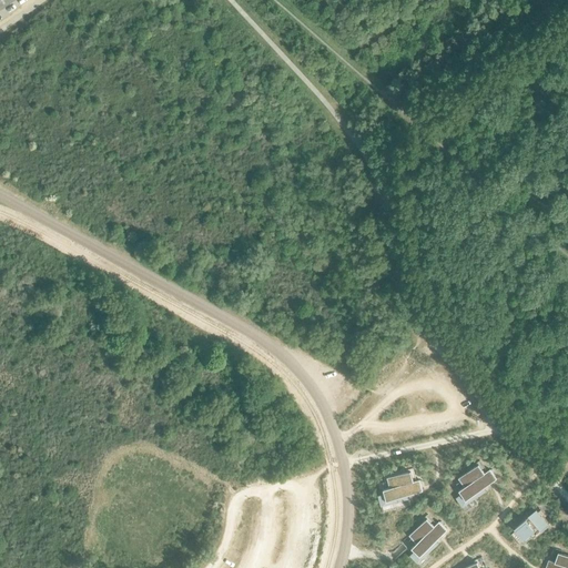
[(478,464),(458,478),(464,487),(485,473),(478,464)]
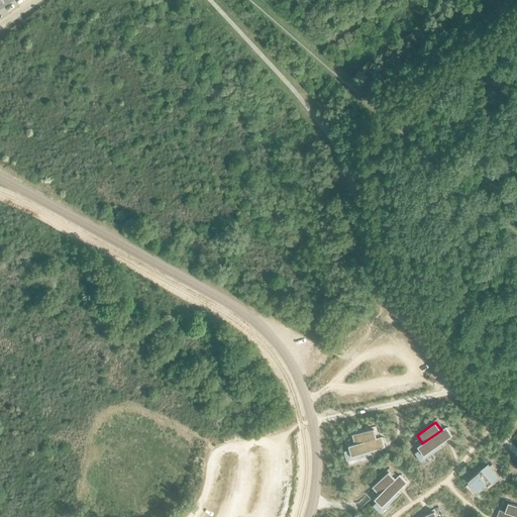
[(422,443),(417,446),(420,450),(423,455),(427,453),(451,436),(448,430),(445,427),(441,430),(422,443)]
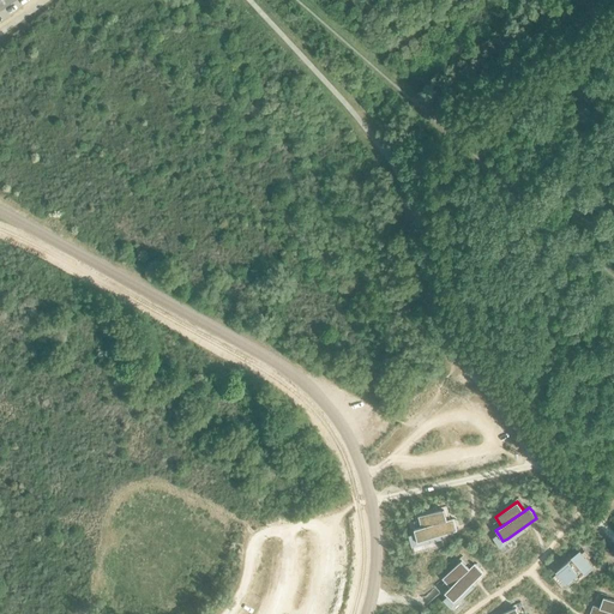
[(444,510),(417,516),(421,528),(446,521),(444,510)]
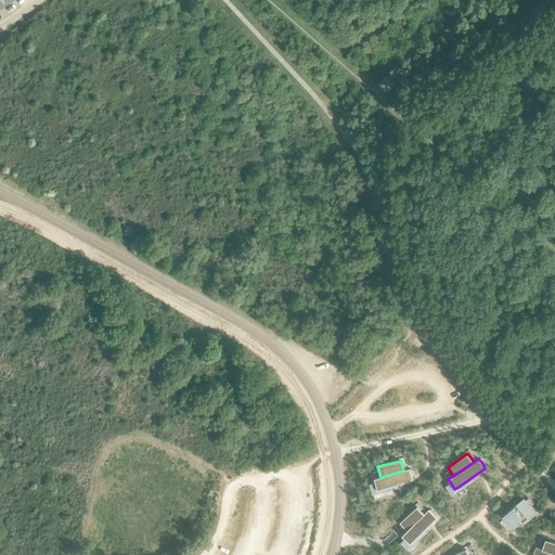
[(381,477),(374,478),(375,482),(377,490),(382,489),(413,480),(411,473),(410,468),(403,470),(381,477)]
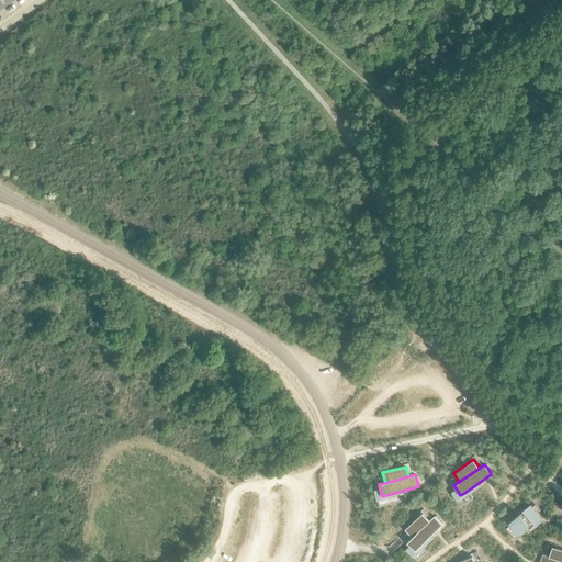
[(530,505),(510,521),(518,531),(528,524),(526,521),(530,518),(531,520),(538,515),(530,505)]
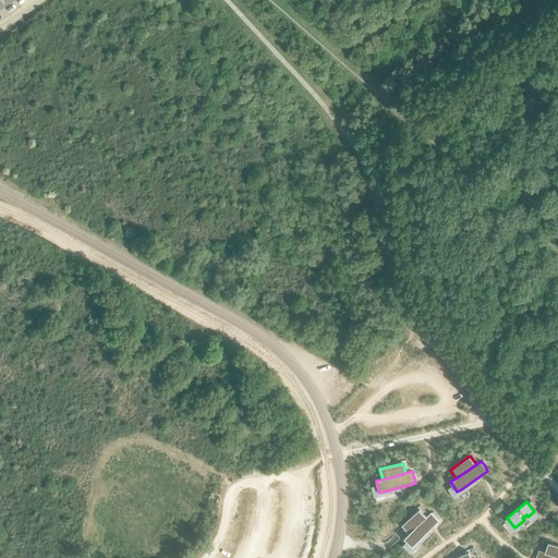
[(420,509),(401,525),(409,533),(426,517),(420,509)]
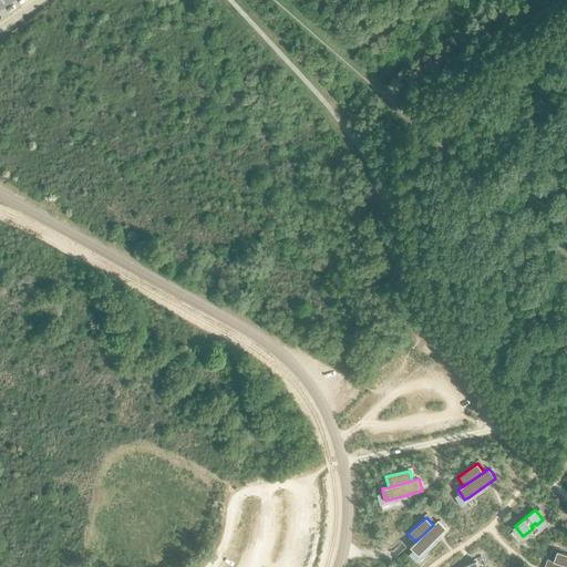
[(415,542),(411,546),(414,549),(419,555),(422,552),(443,533),(446,529),(441,524),(437,521),(433,525),(415,542)]
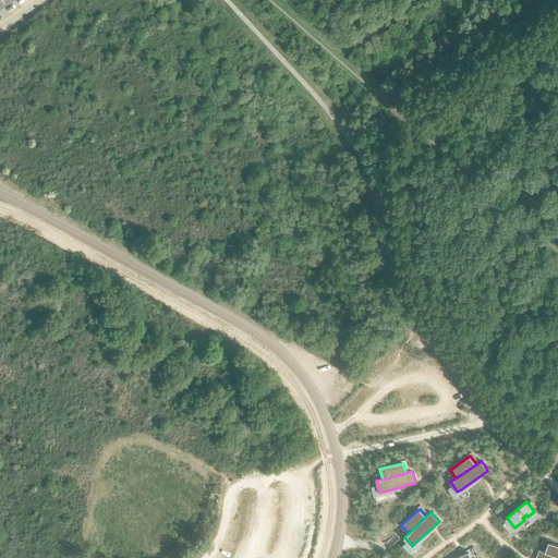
[(557,545),(548,543),(545,553),(557,557),(557,545)]
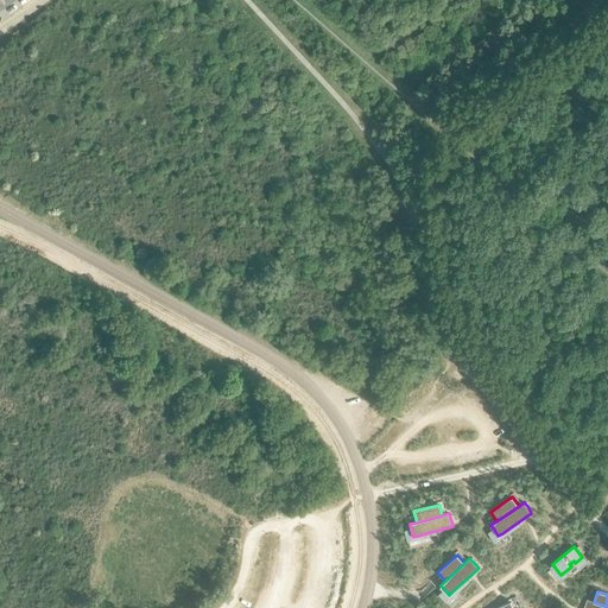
All buildings are outlined.
